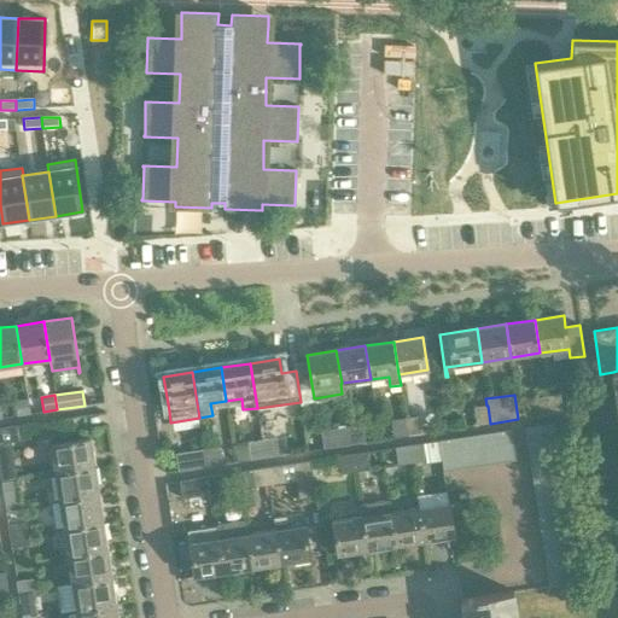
[(559,395),(544,396),(547,415),(561,413),(559,395)]
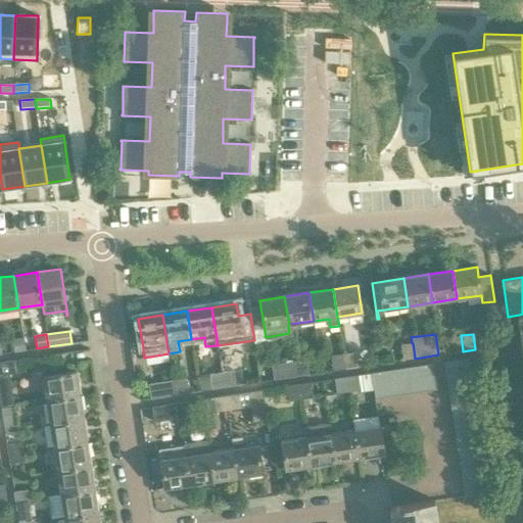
[(448,337),(452,352),(463,351),(461,335),(448,337)]
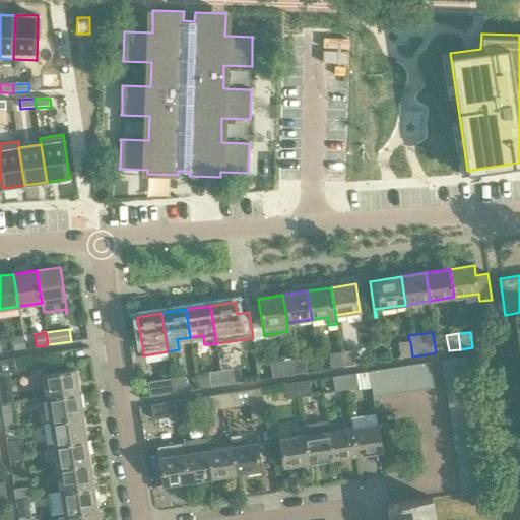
[(11,337),(13,350),(24,348),(22,336),(11,337)]
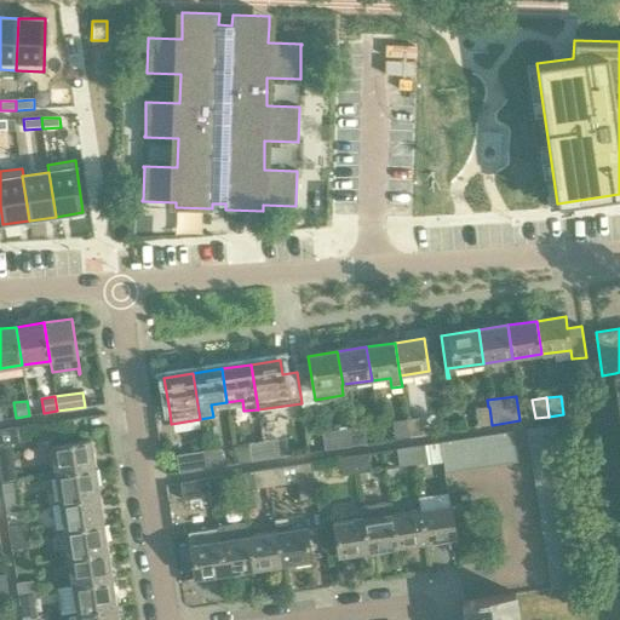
[(489,407),(488,407),(475,409),(477,428),(492,425),(489,407)]
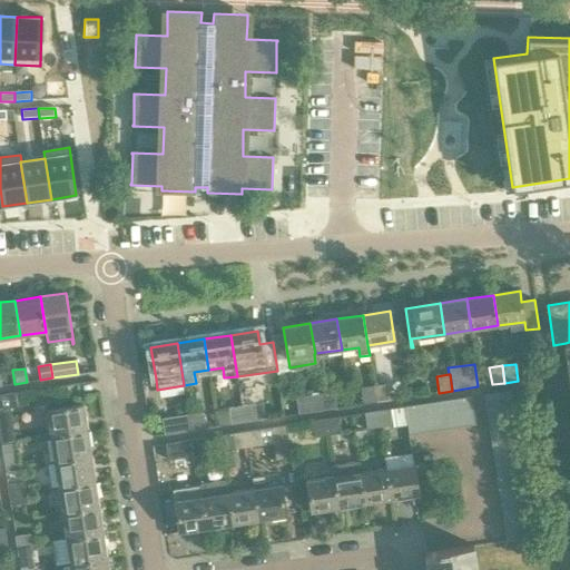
[(386,384),(374,386),(376,402),(389,400),(386,384)]
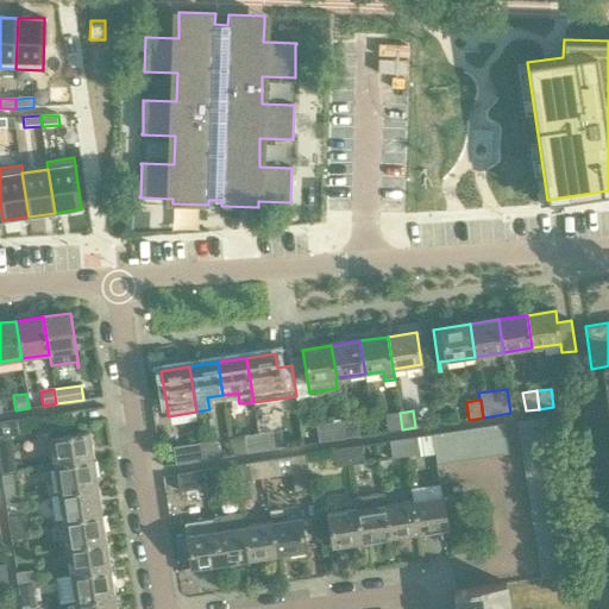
[(402,429),(400,413),(385,415),(388,432),(402,429)]
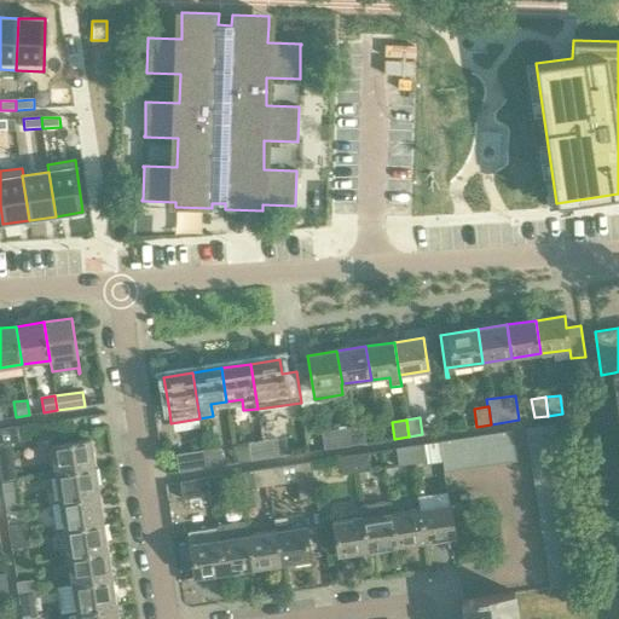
[(556,424),(526,429),(531,462),(561,457),(556,424)]
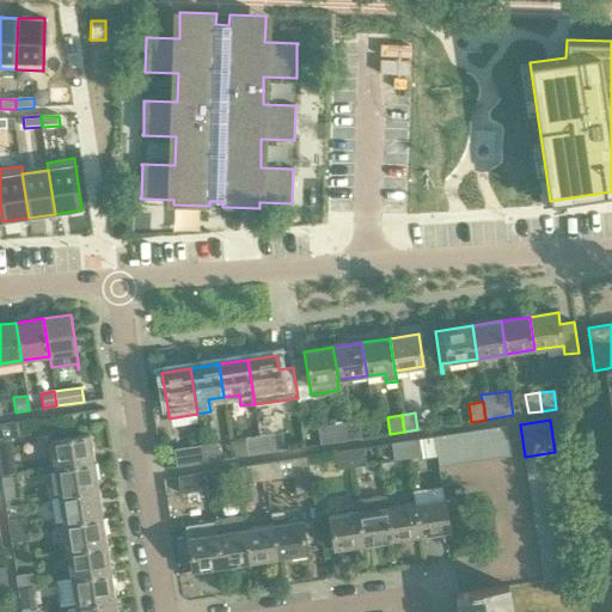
[(20,422),(0,424),(0,439),(11,438),(22,436),(20,422)]
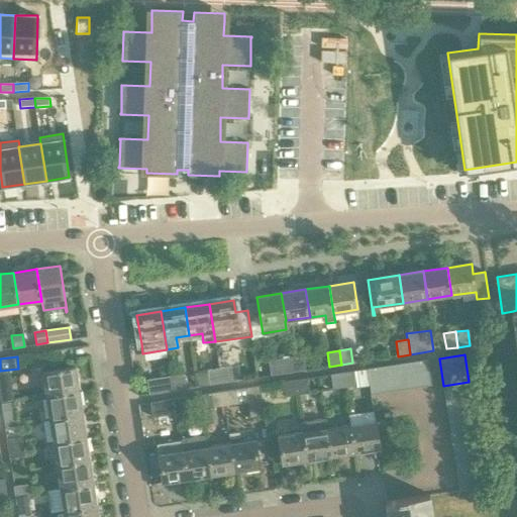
[(303,356),(291,358),(294,372),(305,371),(303,356)]
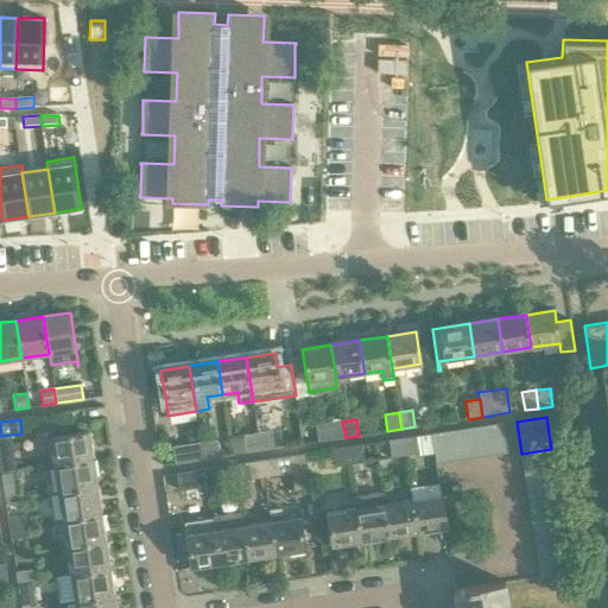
[(346,437),(342,422),(316,425),(318,442),(346,437)]
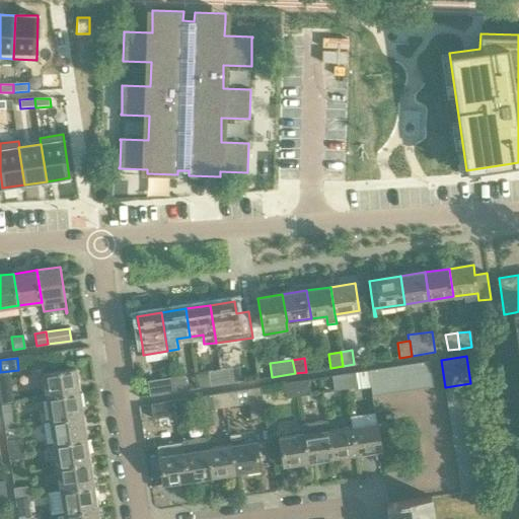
[(430,361),(417,363),(421,388),(433,386),(430,361)]
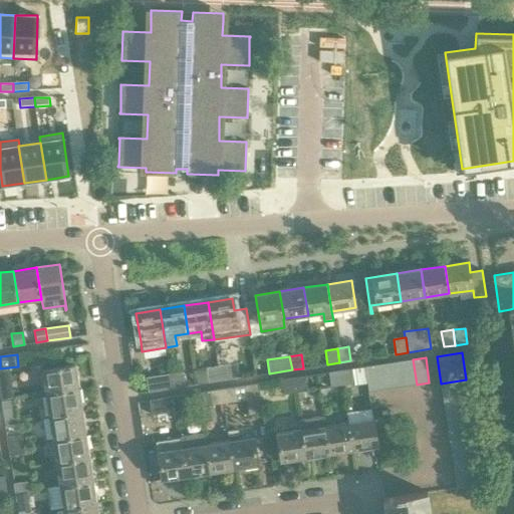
[(413,359),(401,361),(405,387),(417,384),(413,359)]
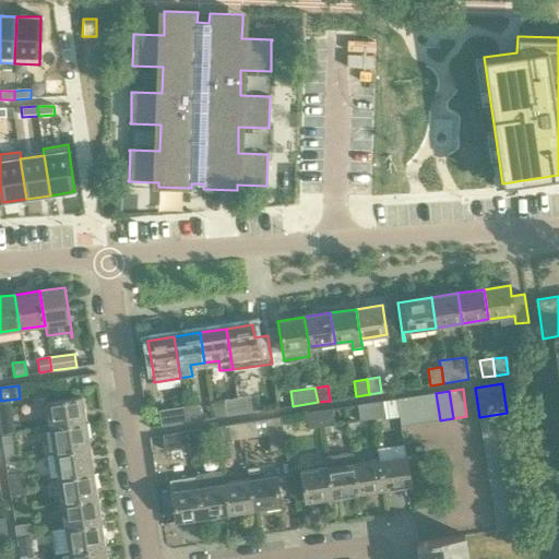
[(436,393),(424,395),(427,423),(440,420),(436,393)]
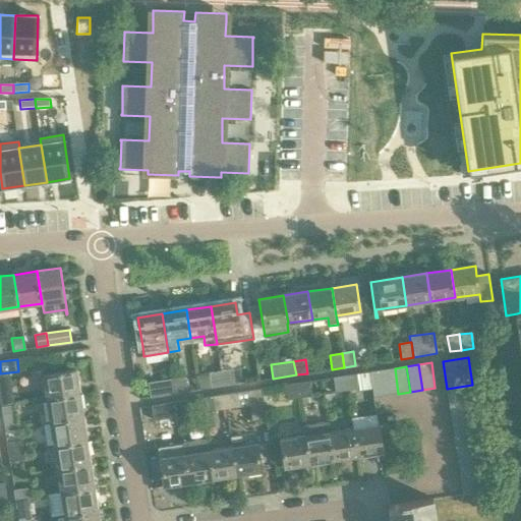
[(395,368),(383,369),(387,396),(398,394),(395,368)]
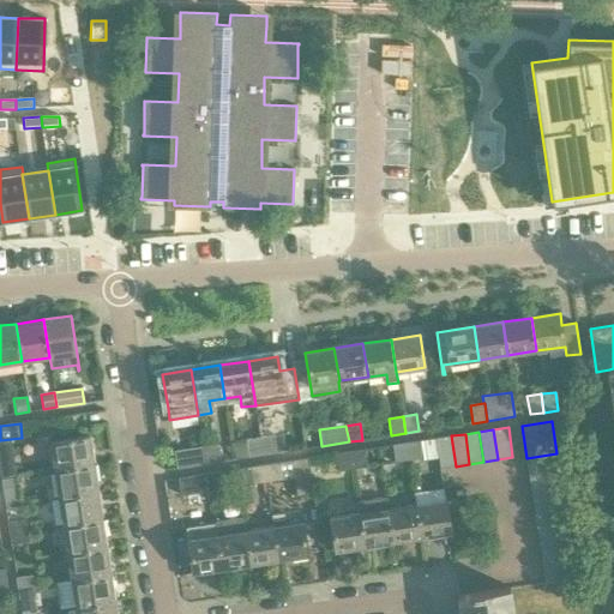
[(90,435),(52,441),(55,470),(94,464),(90,435)]
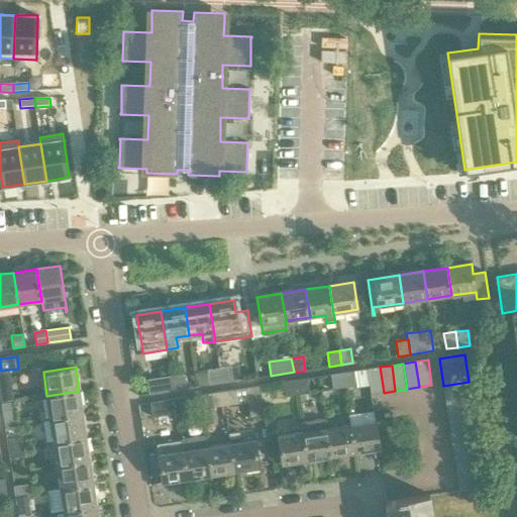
[(384,393),(380,367),(368,369),(368,370),(370,384),(371,395),(384,393)]
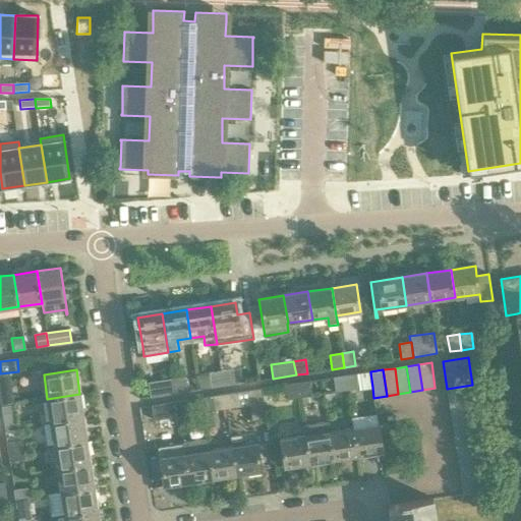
[(233,370),(221,372),(223,387),(235,385),(233,370)]
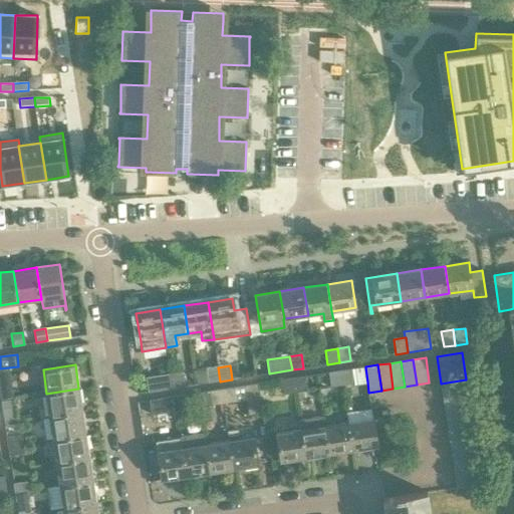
[(9,367),(0,368),(0,395),(1,401),(14,399),(12,390),(9,367)]
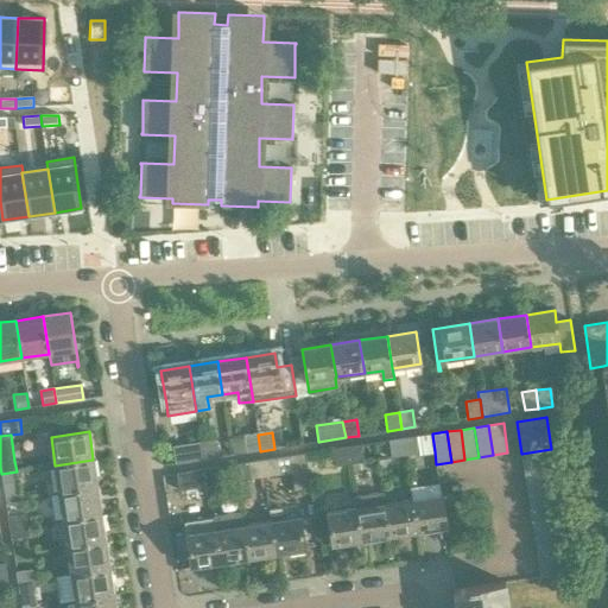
[(258,435),(245,436),(245,437),(247,453),(260,451),(258,435)]
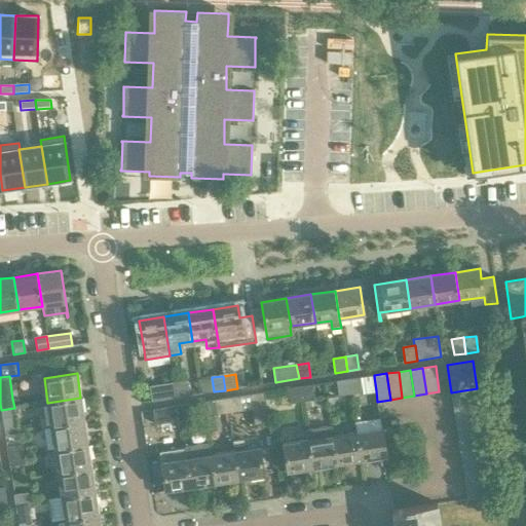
[(374,376),(361,378),(363,392),(376,390),(374,376)]
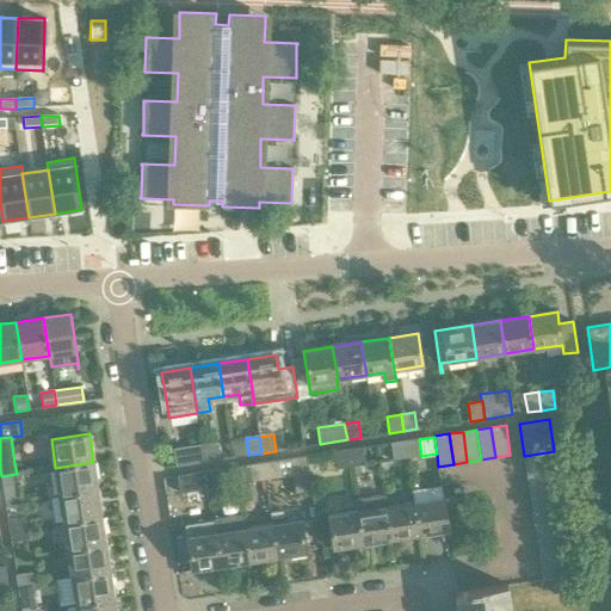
[(419,439),(405,442),(408,458),(421,456),(419,439)]
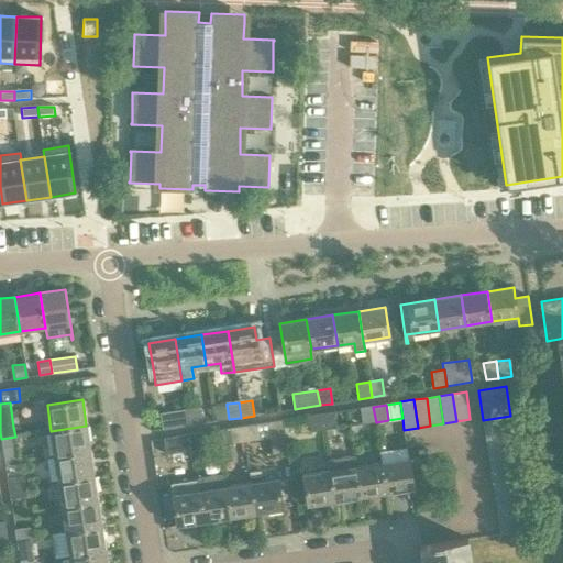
[(376,422),(373,407),(361,408),(363,424),(376,422)]
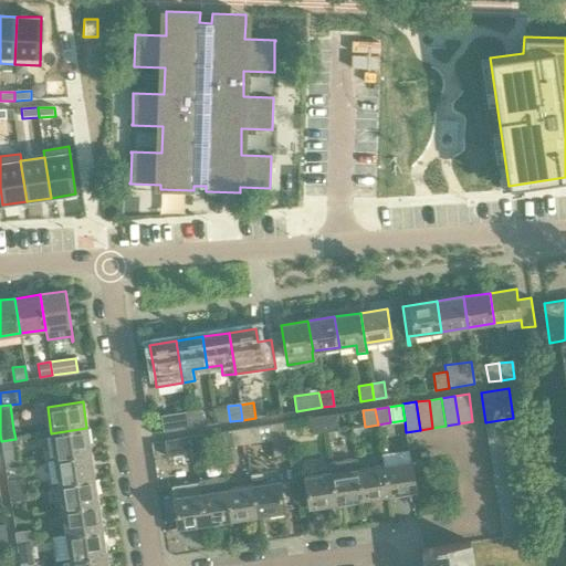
[(201,410),(187,411),(190,428),(203,426),(201,410)]
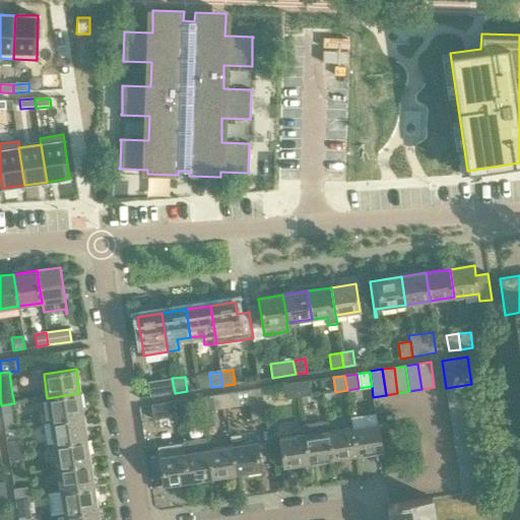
[(175,393),(172,378),(148,382),(150,397),(175,393)]
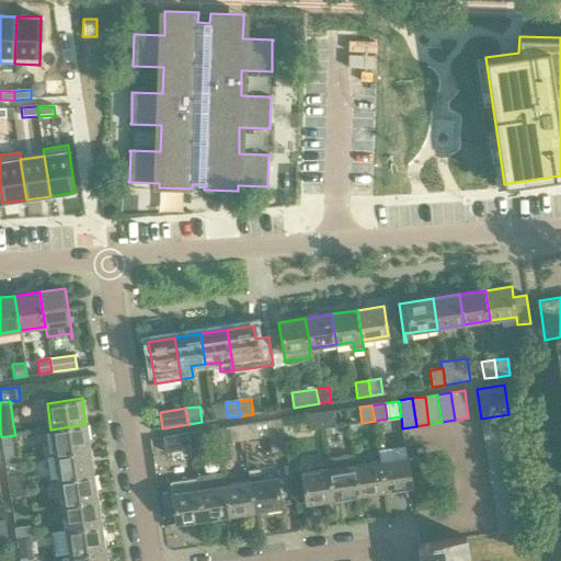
[(332,411),(320,413),(322,428),(335,426),(332,411)]
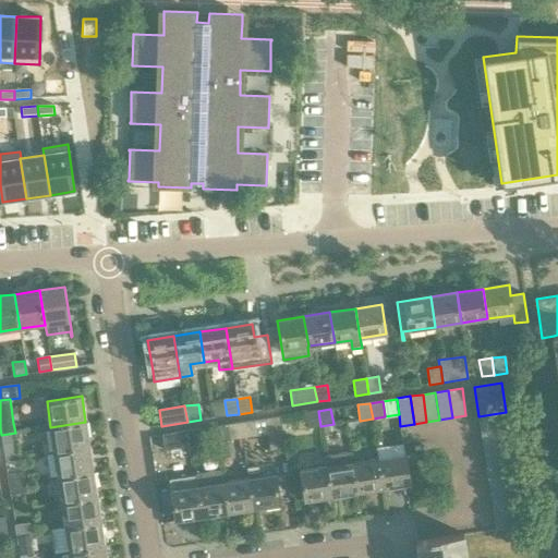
[(320,426),(318,411),(305,413),(307,428),(320,426)]
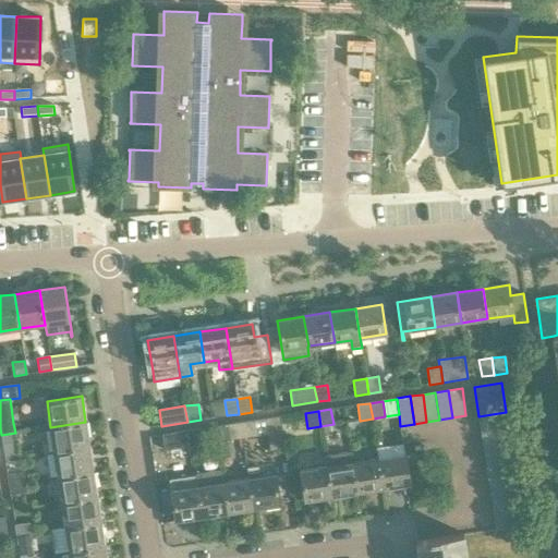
[(506,412),(478,416),(481,428),(508,424),(506,412)]
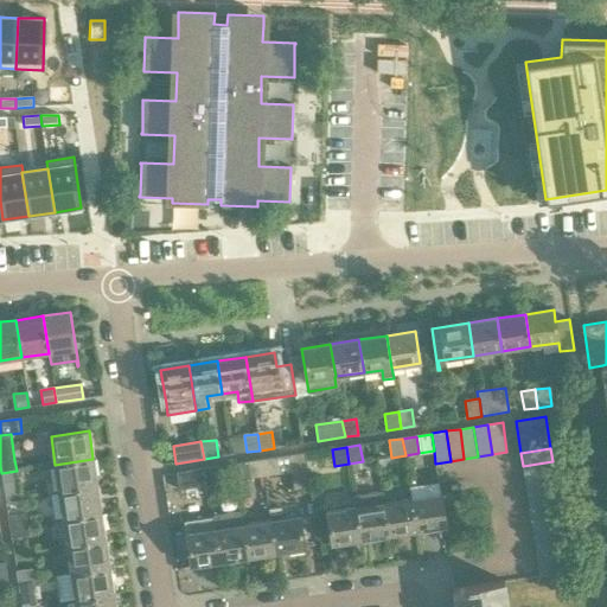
[(288,455),(293,490),(310,487),(304,453),(288,455)]
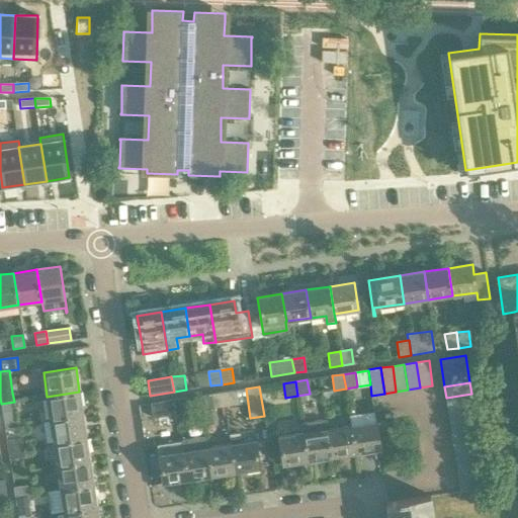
[(235,391),(223,393),(226,407),(237,406),(235,391)]
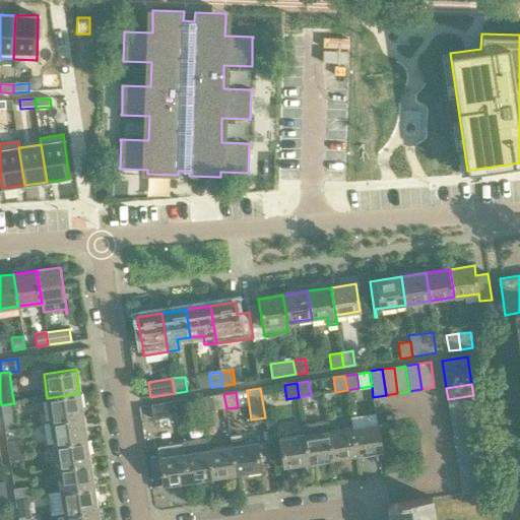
[(50,412),(39,414),(41,423),(51,420),(83,416),(79,393),(47,398),(50,412)]
